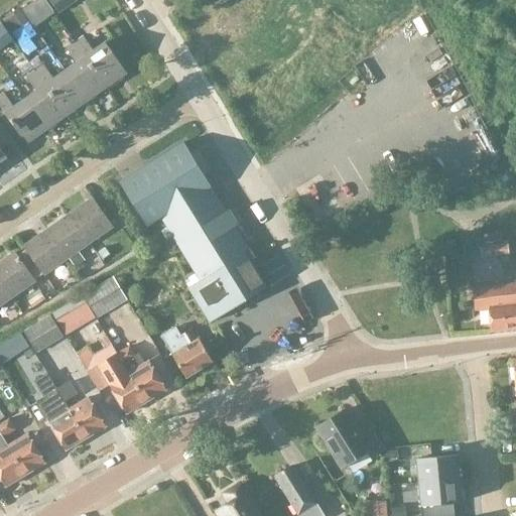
[(27,0),(25,0),(17,6),(26,18),(36,12),(27,0)]
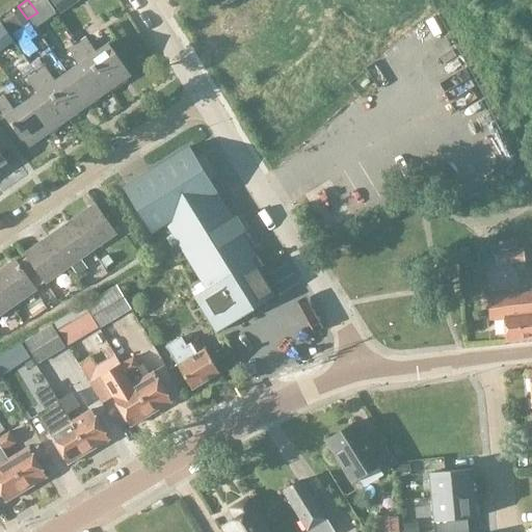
[(48,0),(59,16),(80,0),(48,0)]
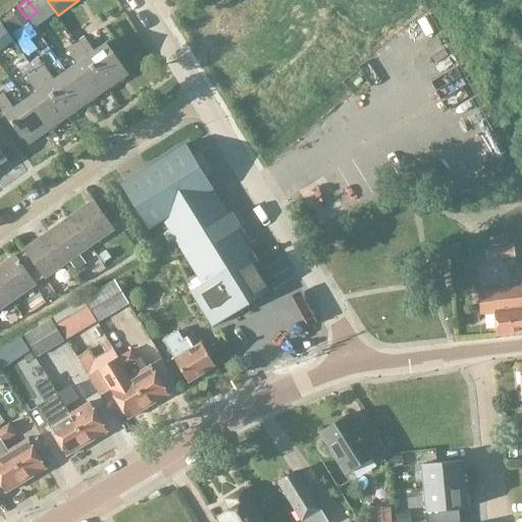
[(83,37),(74,43),(106,89),(127,74),(105,43),(94,52),(83,37)]
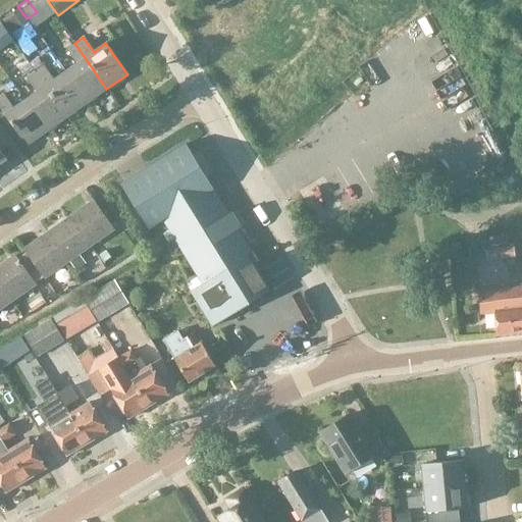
[(76,63),(64,71),(87,102),(106,89),(74,43),(66,49),(76,63)]
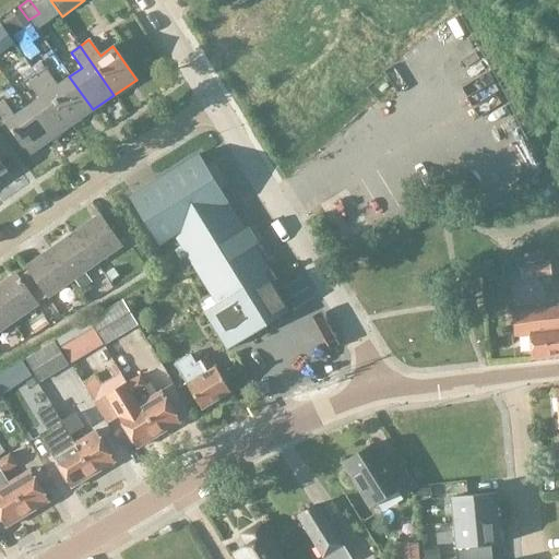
[(46,70),(36,76),(71,125),(93,109),(69,76),(57,85),(46,70)]
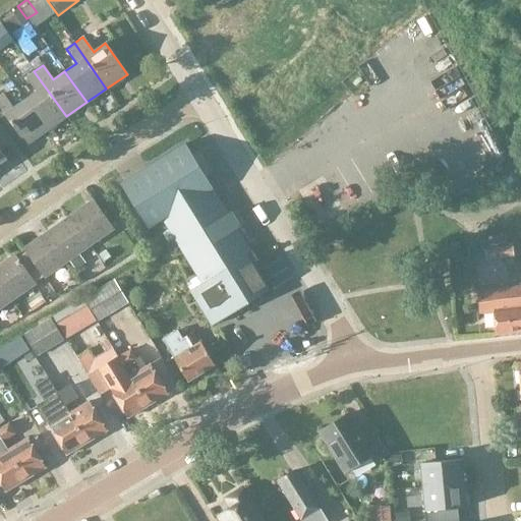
[(37,92),(24,100),(46,130),(66,116),(34,71),(26,77),(37,92)]
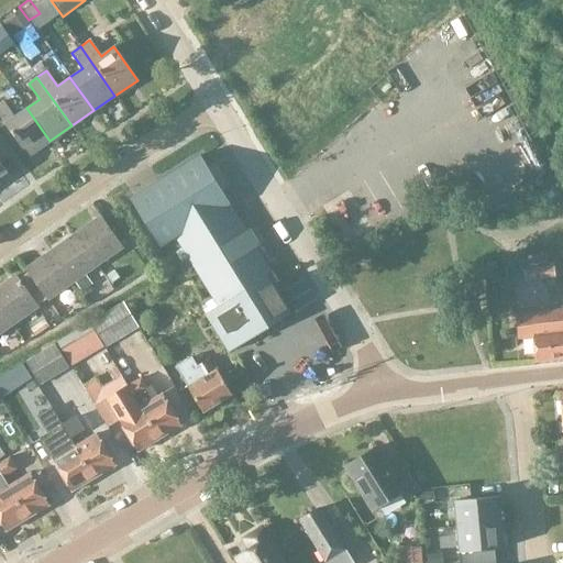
[(3,101),(0,102),(0,117),(28,156),(50,141),(26,108),(14,117),(3,101)]
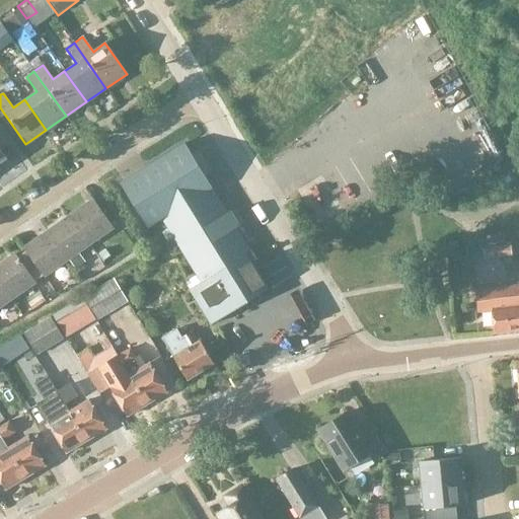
[(183,144),(119,183),(147,229),(161,220),(195,273),(182,280),(210,325),(240,306),(239,305),(271,286),(183,144)]
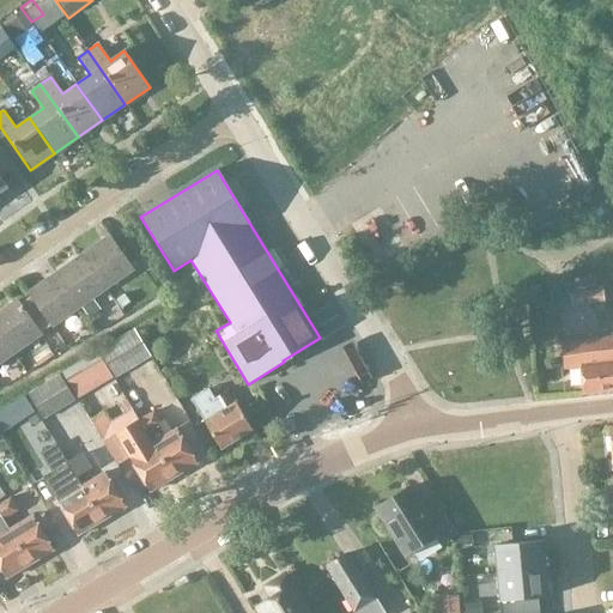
[(412,173),(407,192),(424,195),(428,176),(412,173)]
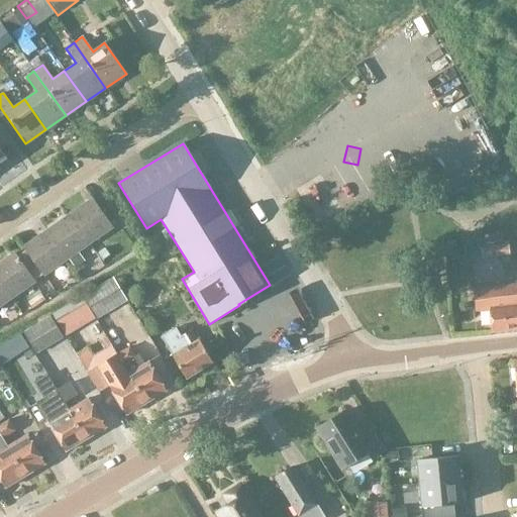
[(91,199),(67,216),(87,244),(111,227),(91,199)]
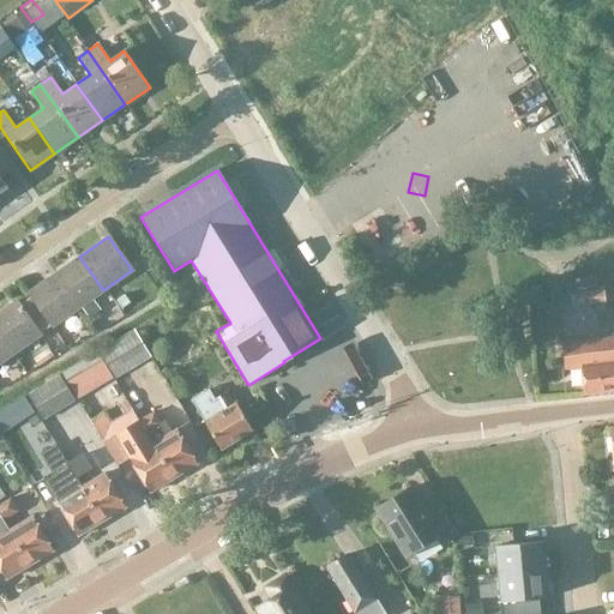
[(79,257),(50,277),(74,311),(103,290),(79,257)]
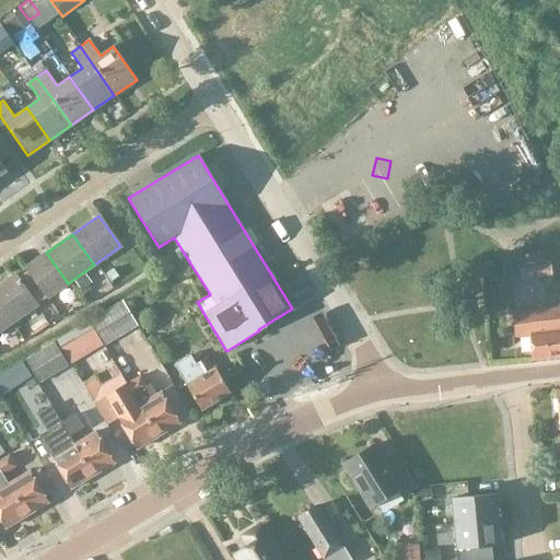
[(27,270),(23,273),(42,300),(46,296),(47,298),(68,283),(46,253),(25,267),(27,270)]
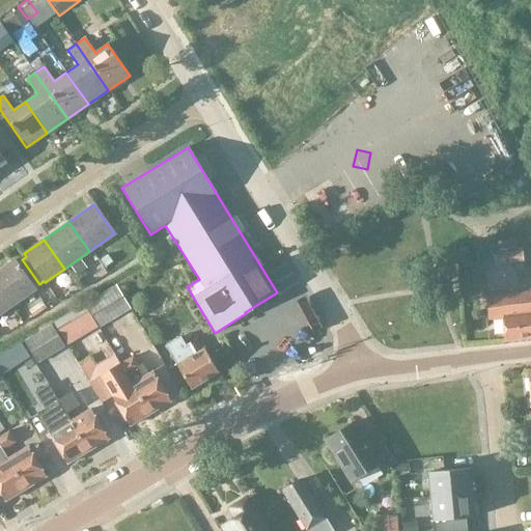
[(522,252),(516,253),(514,240),(496,242),(497,255),(493,255),(494,267),(523,263),(522,252)]
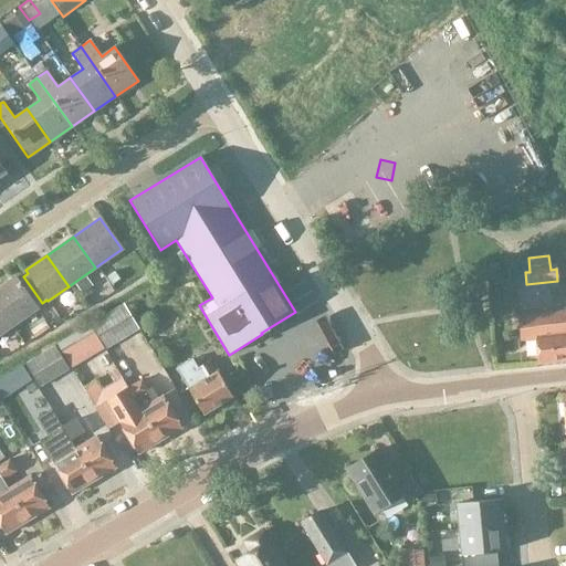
[(16,278),(0,287),(0,300),(17,323),(37,308),(35,307),(42,303),(23,276),(18,281),(16,278)]
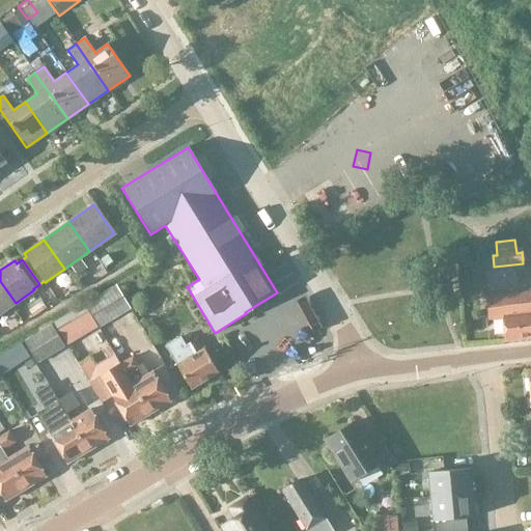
[(48,283),(55,299),(75,288),(66,274),(48,283)]
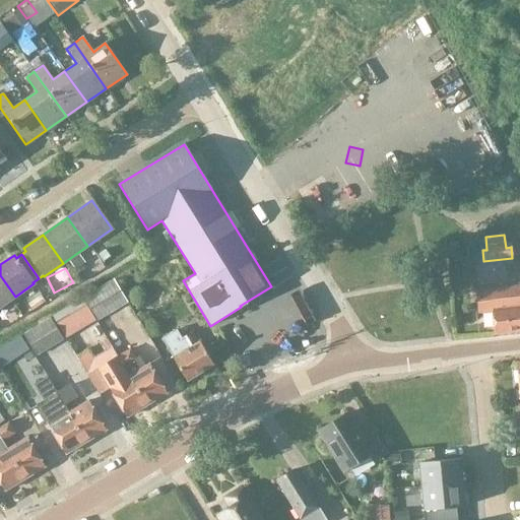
[(0,275),(0,307),(15,297),(0,275)]
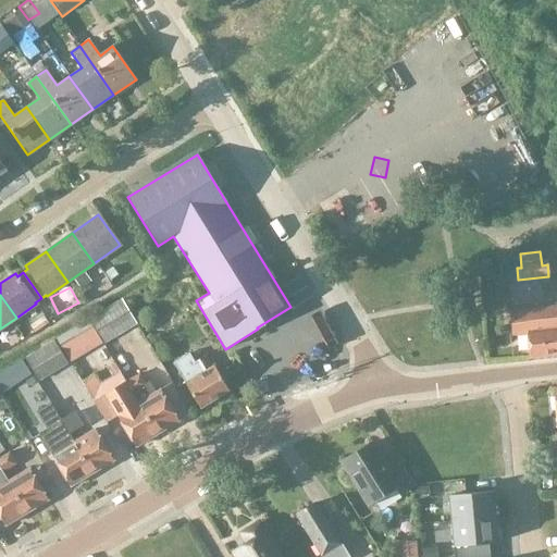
[(136,324),(122,300),(89,320),(103,344),(136,324)]
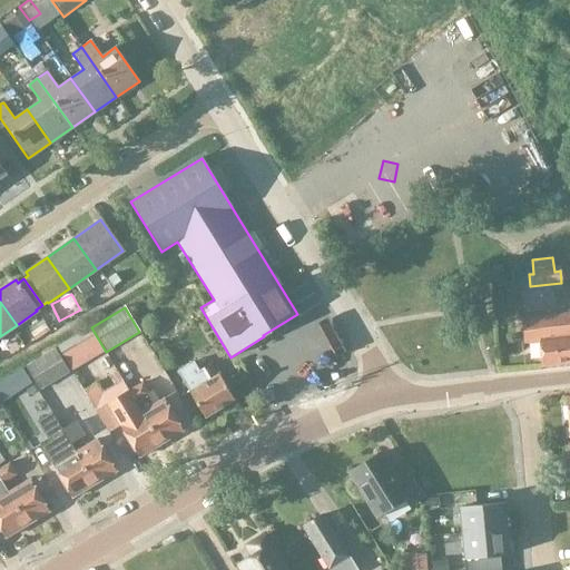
[(569,313),(520,320),(523,343),(538,342),(540,366),(569,363),(569,313)]
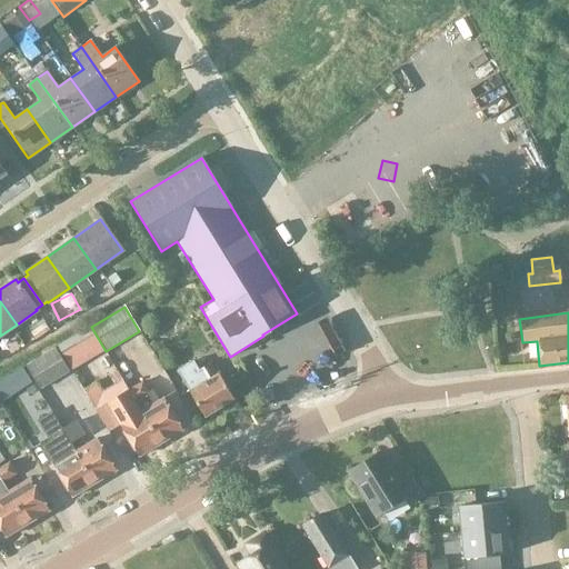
[(90,328),(57,348),(66,362),(70,369),(103,349),(99,342),(90,328)]
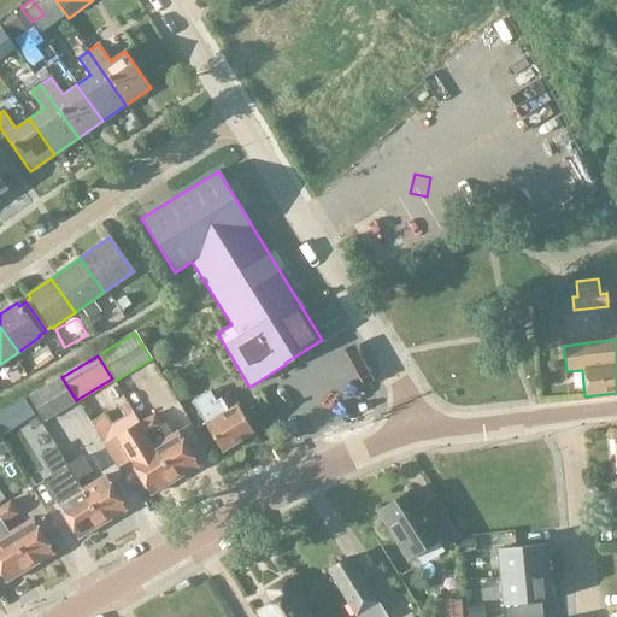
[(42,423),(75,404),(58,377),(27,397),(42,423)]
